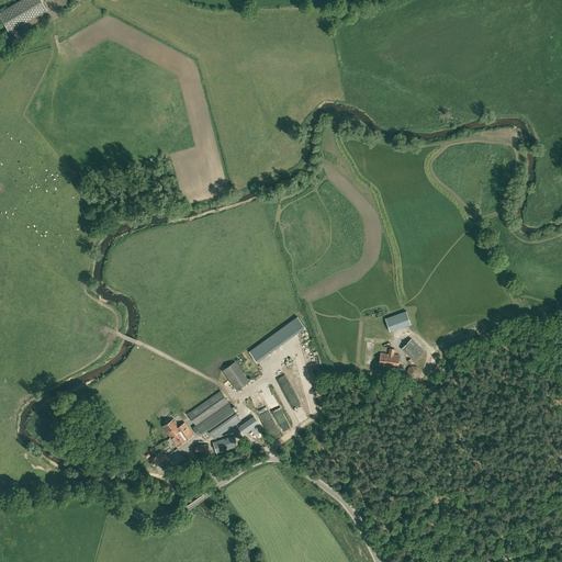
[(46,10),(41,0),(20,0),(0,11),(0,18),(9,32),(46,10)]
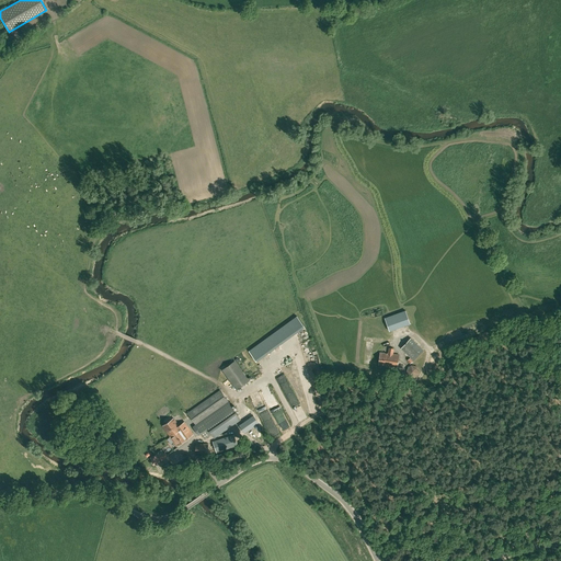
[(405,310),(384,318),(389,331),(410,323),(405,310)]
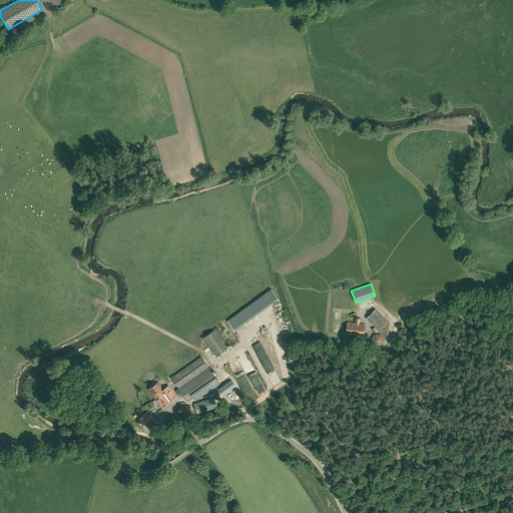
[(367,318),(379,330),(387,321),(375,310),(367,318)]
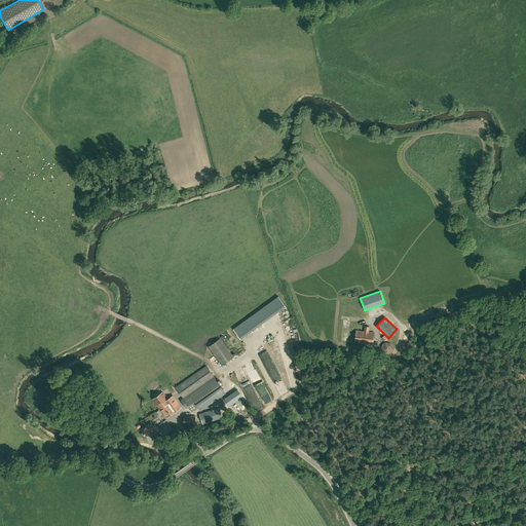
[(364,331),(357,330),(354,342),(372,344),(374,333),(368,332),(369,327),(364,326),(364,331)]
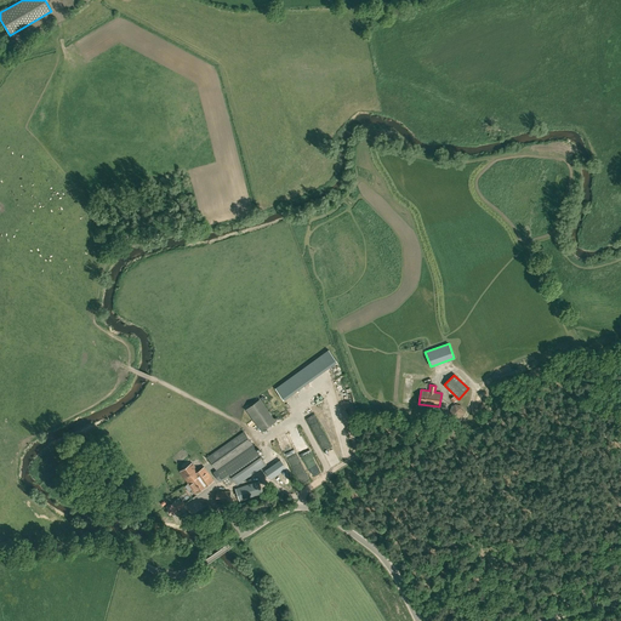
[(262,432),(275,421),(260,399),(246,410),(262,432)]
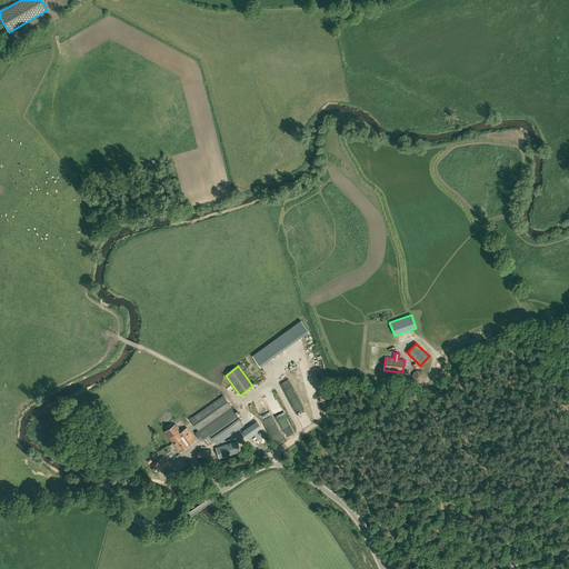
[(420,383),(425,379),(423,371),(417,370),(412,375),(413,381),(420,383)]
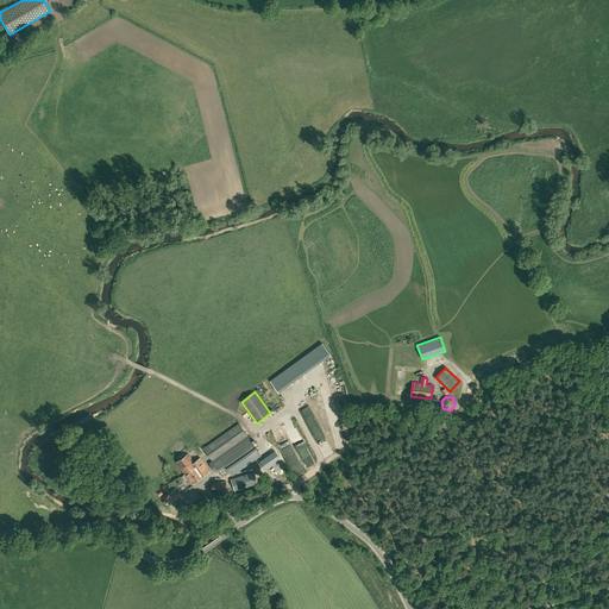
[(431,419),(439,414),(434,406),(426,410),(431,419)]
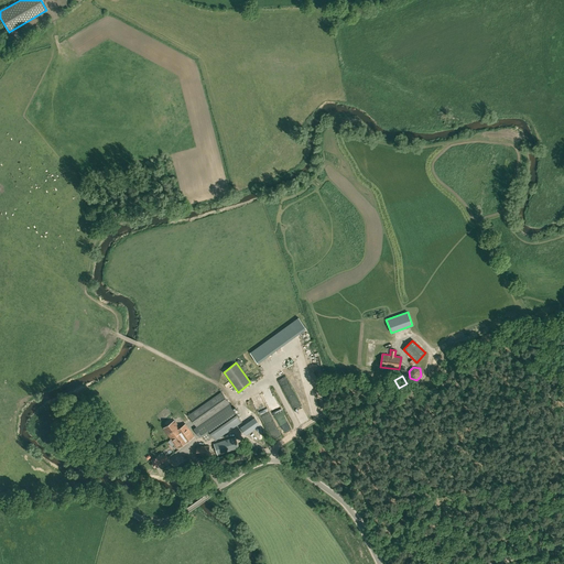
[(263,399),(273,392),(270,389),(261,396),(263,399)]
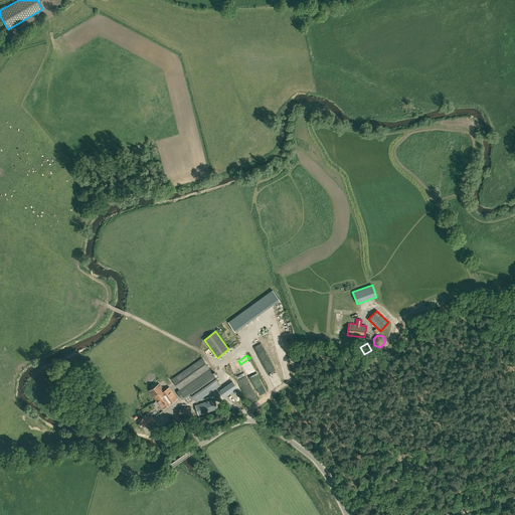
[(202,358),(172,379),(180,390),(188,402),(194,398),(196,401),(221,384),(210,369),(202,358)]
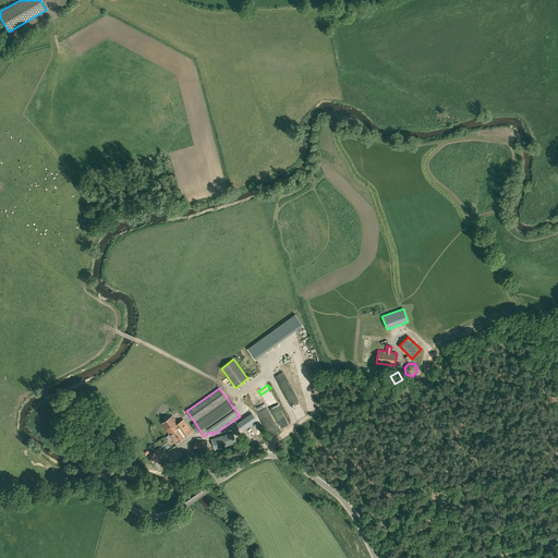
[(249,410),(239,423),(245,428),(256,415),(249,410)]
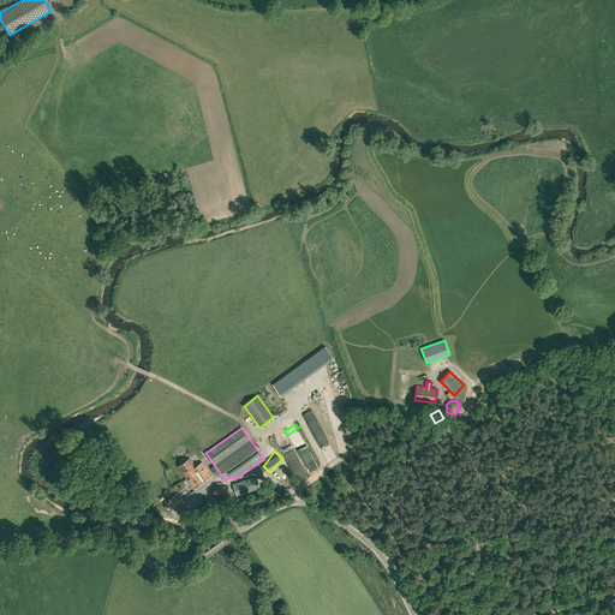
[(178,467),(193,489),(212,476),(202,463),(196,466),(190,458),(178,467)]
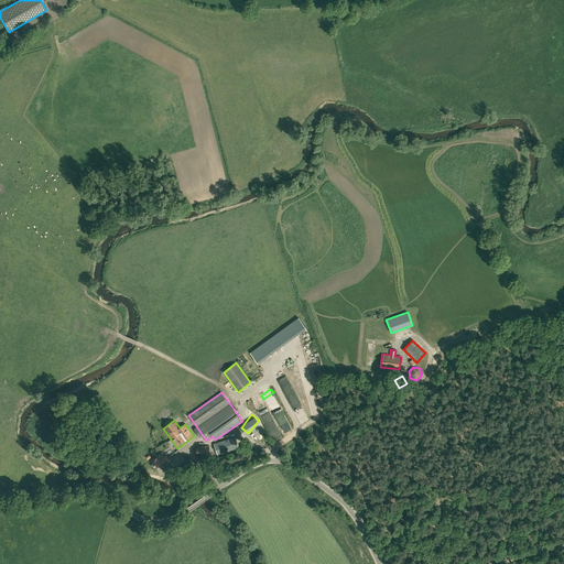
[(218,455),(219,454),(239,448),(236,437),(214,444),(218,455)]
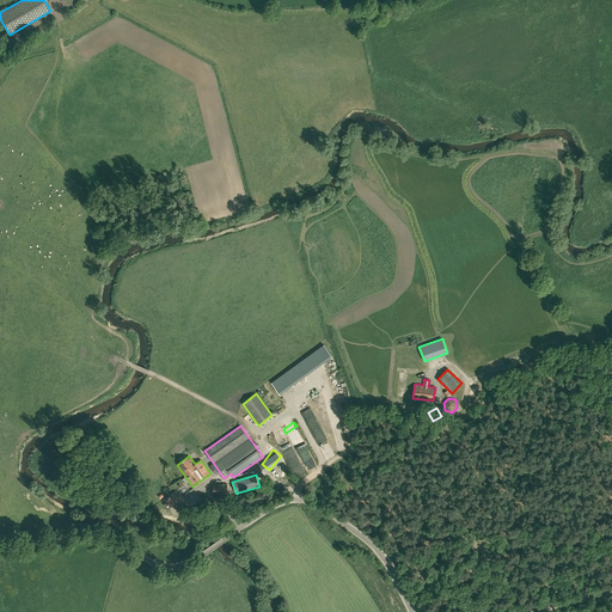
[(214,483),(214,495),(227,496),(227,484),(214,483)]
